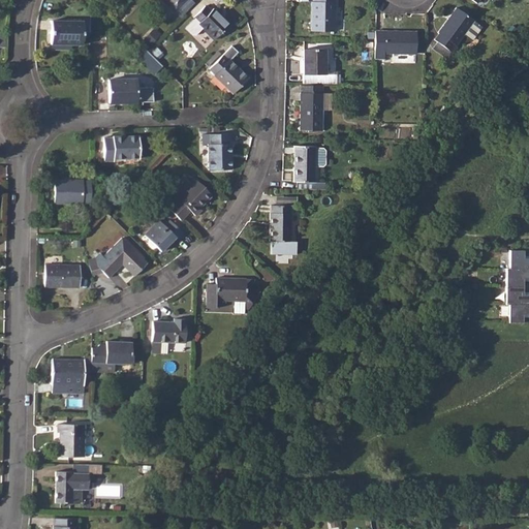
[(185,0),(160,0),(174,12),(185,0)]
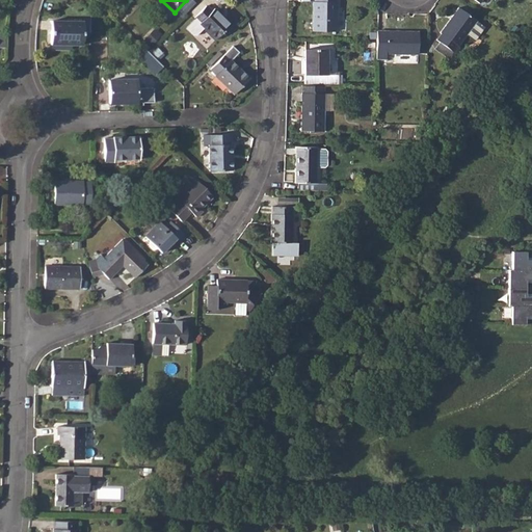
[(312,1),(311,31),(335,31),(336,2),(335,2),(335,0),(314,0),(315,1),(312,1)]
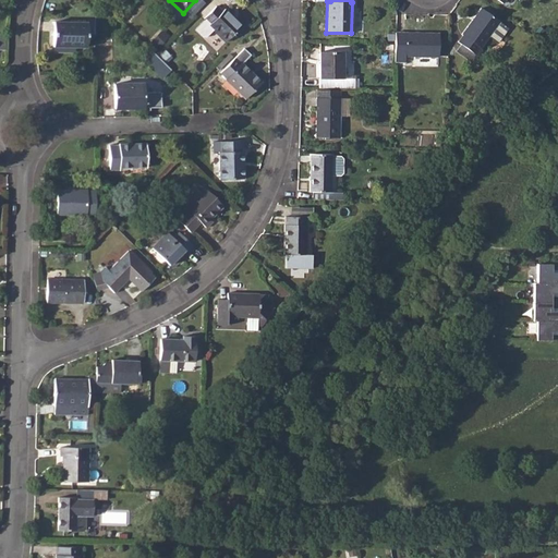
[(216,5),(204,19),(209,24),(208,26),(225,41),(241,25),(225,9),(221,11),(216,5)]
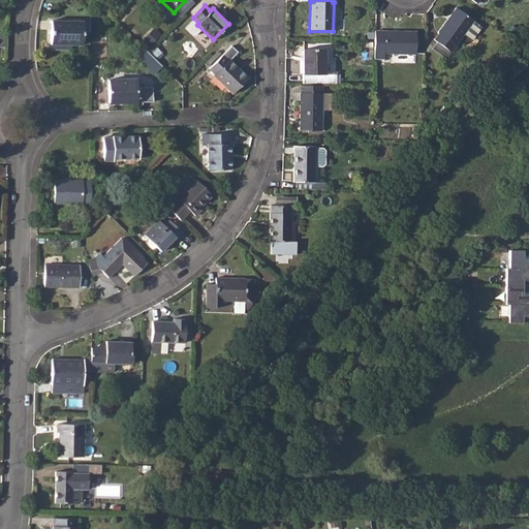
[(434,39),(438,42),(449,51),(454,44),(455,45),(463,34),(473,20),(456,7),(437,32),(438,33),(434,39)]
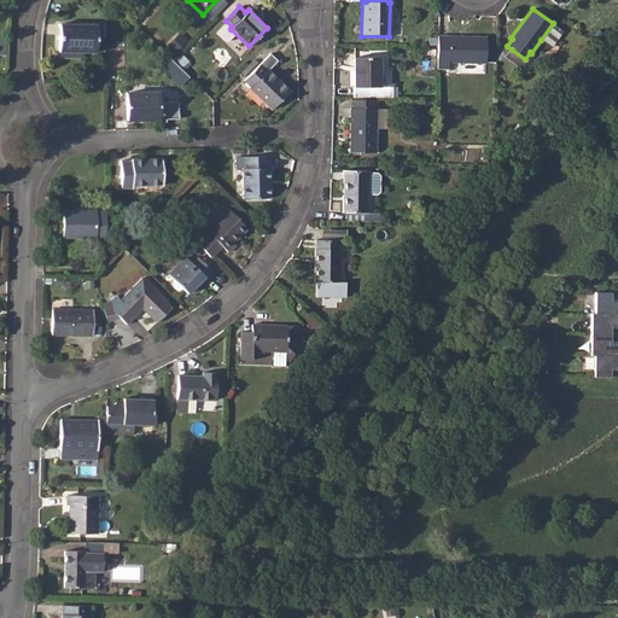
[(58,24),(58,52),(82,52),(94,52),(95,38),(95,25),(58,24)]
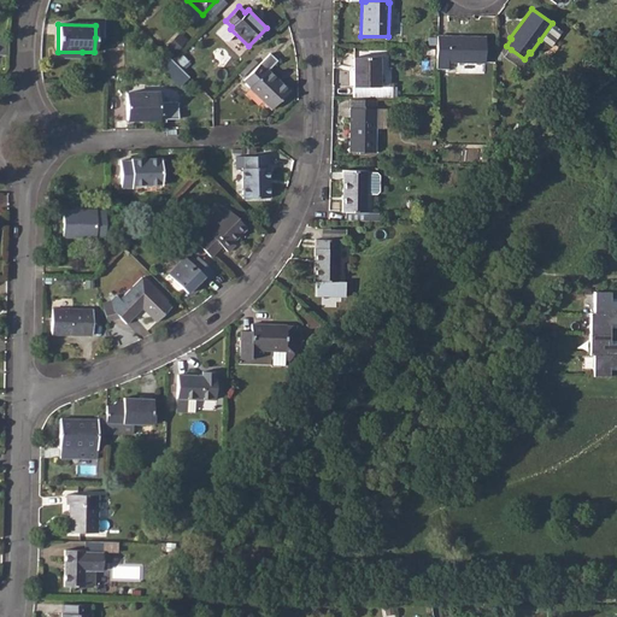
[(436,46),(436,69),(447,68),(447,62),(485,63),(485,36),(436,35),(436,46)]
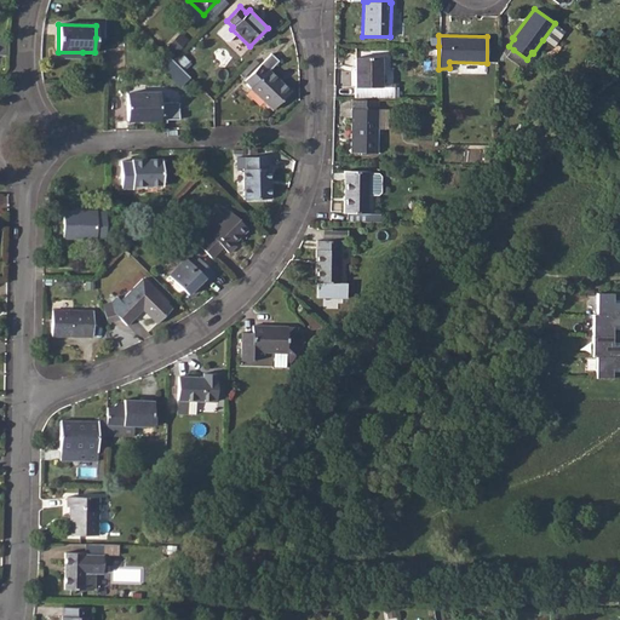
[(355,57),(355,87),(380,87),(380,57),(355,57)]
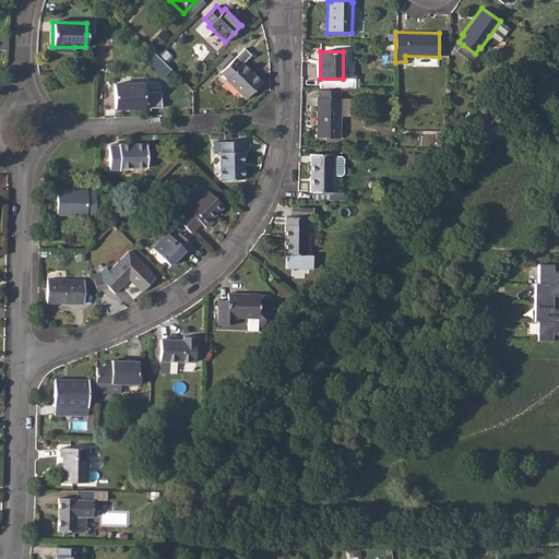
[(235,58),(221,72),(226,79),(225,80),(246,98),(262,82),(242,62),(241,63),(235,58)]
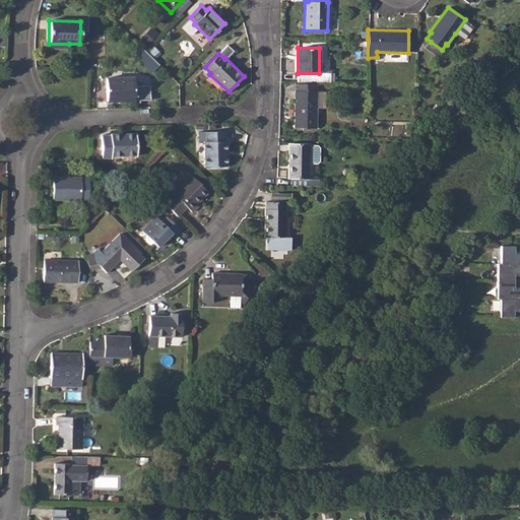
[(133,77),(106,78),(106,102),(133,101),(133,77)]
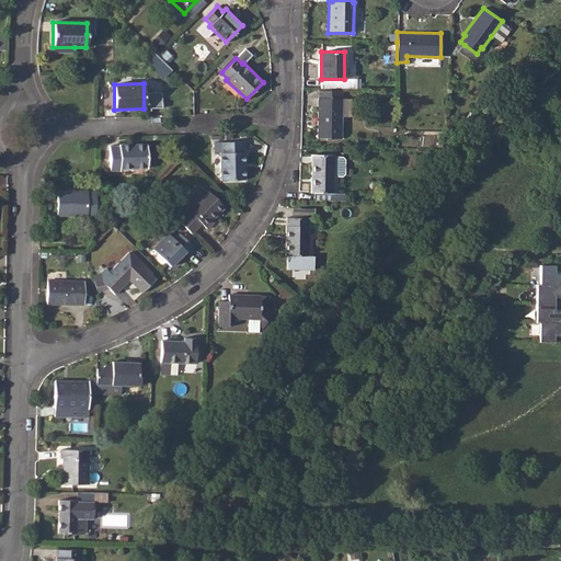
[(342,99),(318,98),(317,137),(341,138),(342,99)]
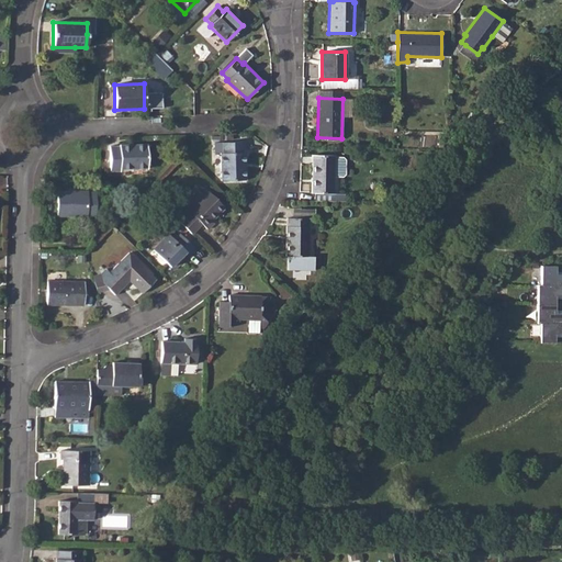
[(243,141),(215,142),(215,153),(220,153),(221,180),(246,179),(245,152),(243,152),(243,141)]
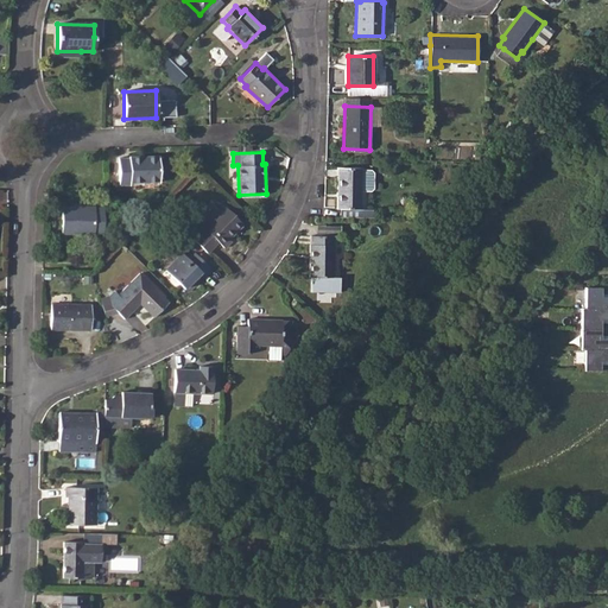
[(128,158),(118,159),(119,185),(130,185),(130,183),(159,182),(158,157),(128,157),(128,158)]
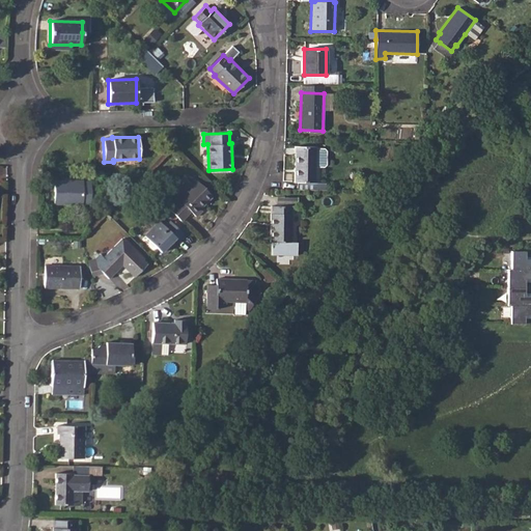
[(295,146),(294,182),(314,183),(314,166),(324,166),(326,164),(326,151),(324,148),(315,148),(315,146),(295,146)]
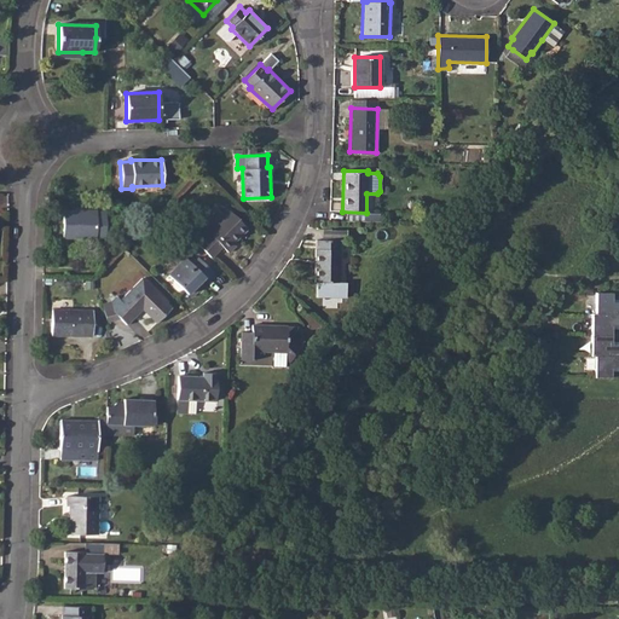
[(227,209),(195,242),(212,258),(223,247),(229,253),(235,246),(233,243),(248,227),(227,209)]
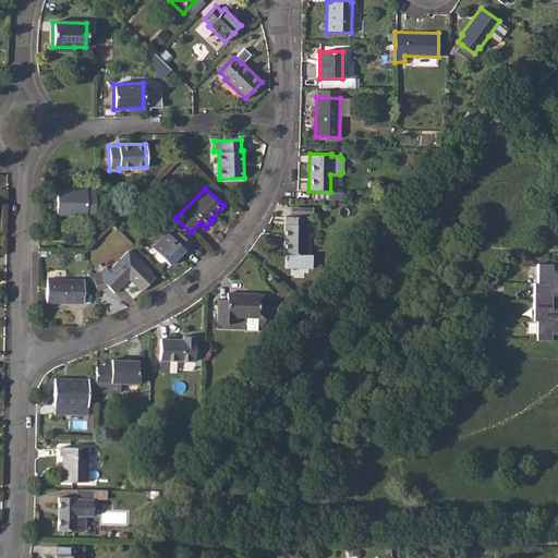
[(56,214),(95,214),(95,190),(57,190),(56,214)]
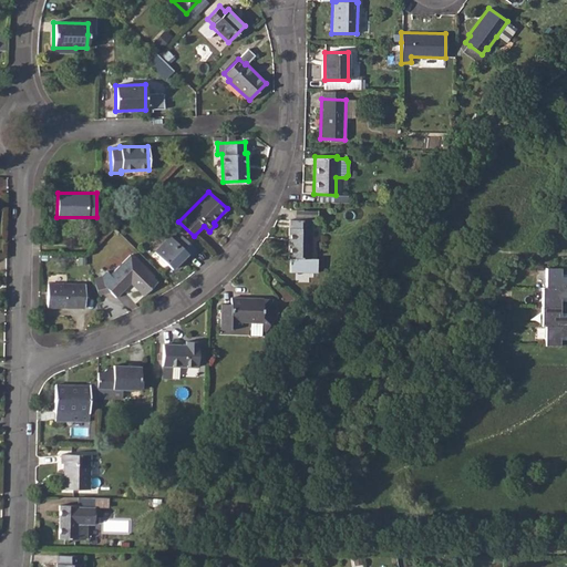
[(288,228),(289,272),(318,274),(318,258),(311,258),(312,229),(311,228),(311,219),(289,219),(289,227),(288,228)]
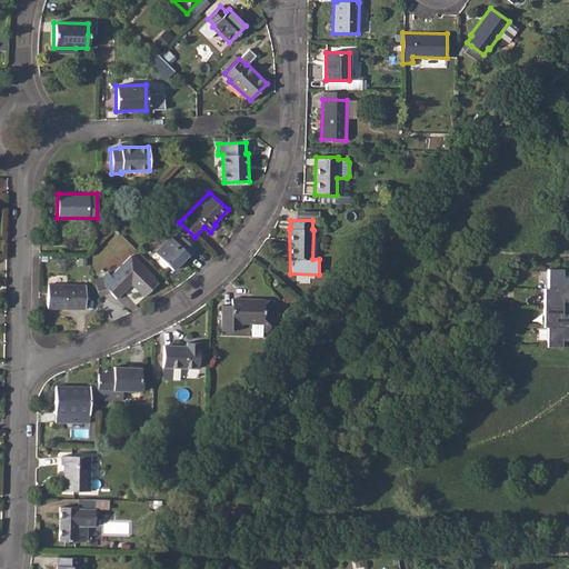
[(170,237),(153,252),(171,270),(179,263),(181,265),(196,250),(181,237),(176,242),(170,237)]
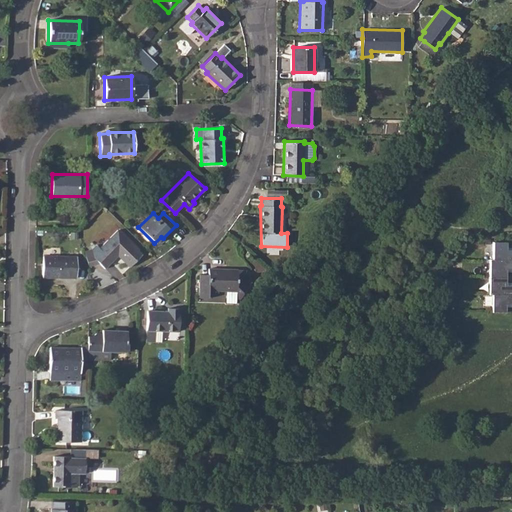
[(96,245),(91,251),(92,256),(100,264),(104,268),(117,255),(129,266),(141,254),(117,230),(99,248),(96,245)]
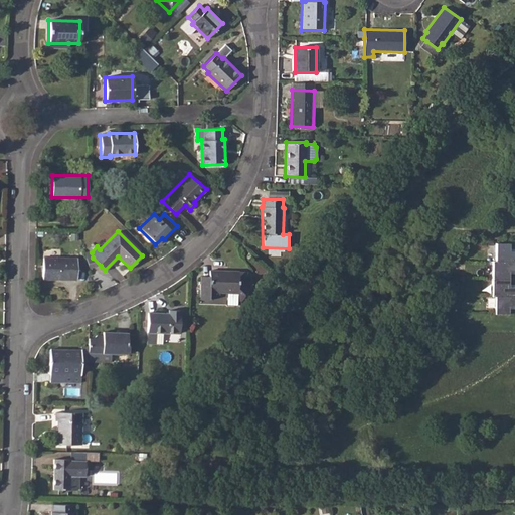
[(509,243),(496,243),(495,262),(492,262),(492,279),(492,297),(495,297),(495,314),(508,314),(508,306),(514,305),(514,286),(508,286),(508,271),(514,271),(514,250),(509,251),(509,243)]
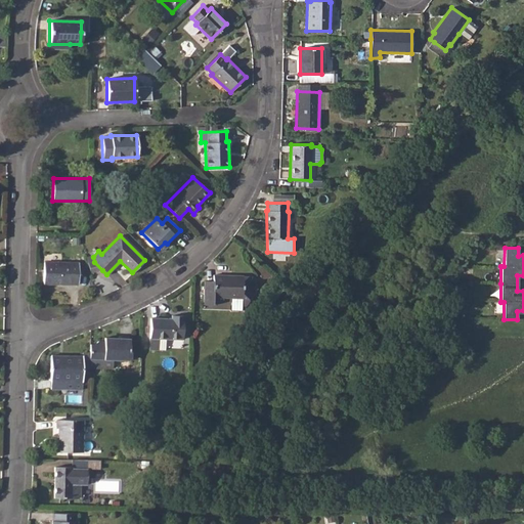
[(44,262),(43,284),(78,285),(78,263),(44,262)]
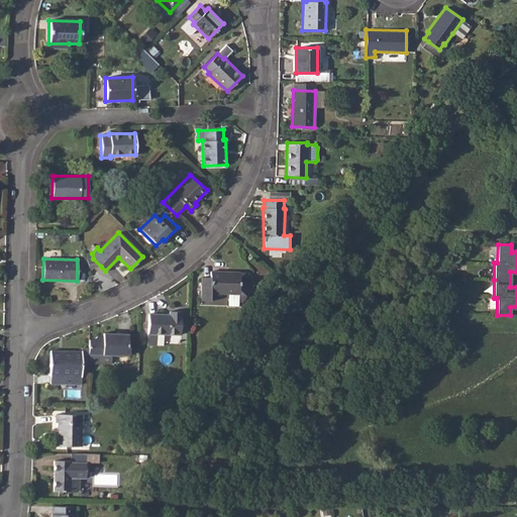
[(200,278),(200,295),(211,295),(211,293),(239,294),(239,302),(245,302),(245,294),(252,294),(252,281),(247,281),(248,273),(240,273),(210,272),(210,278),(200,278)]
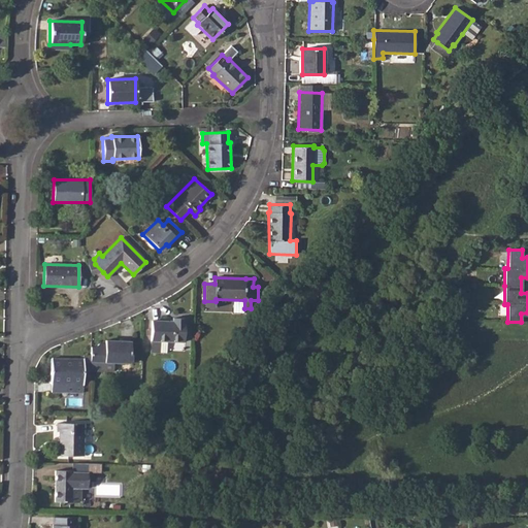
[(152,321),(151,340),(160,340),(166,341),(184,342),(185,322),(184,322),(184,318),(173,318),(172,321),(152,321)]
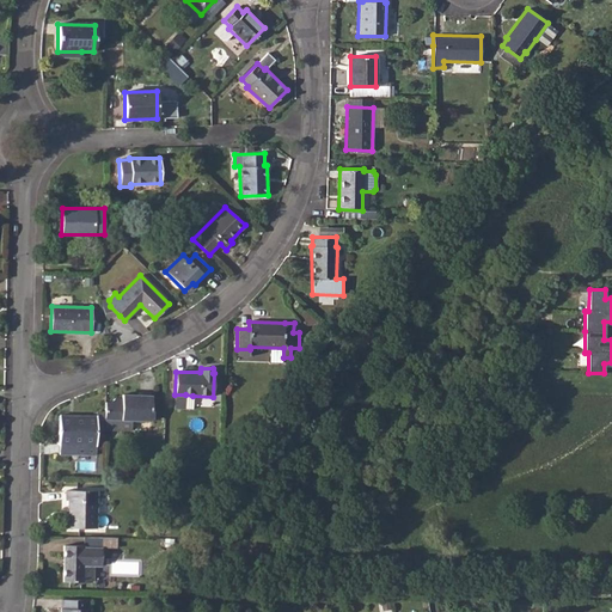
[(152,396),(122,393),(122,398),(115,398),(110,402),(104,402),(104,429),(127,430),(130,428),(130,421),(151,422),(152,396)]
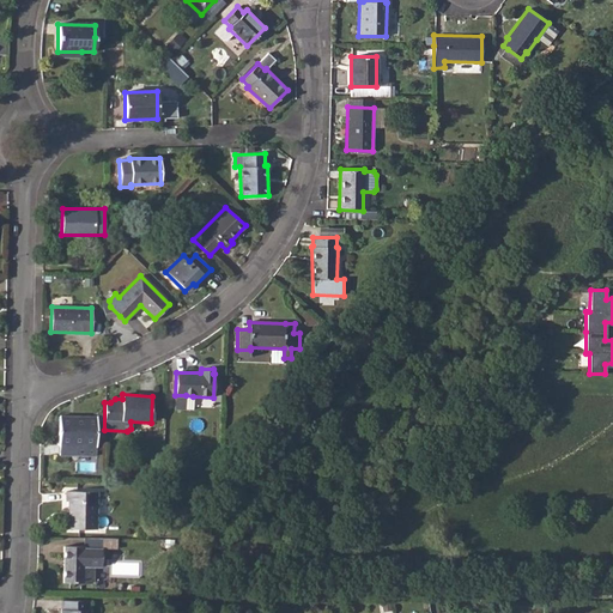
[(60,455),(77,455),(77,445),(96,445),(96,417),(60,417),(59,444),(60,444),(60,455)]
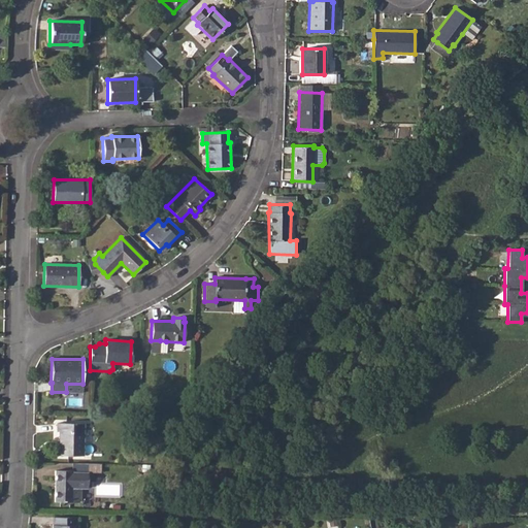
[(57,423),(56,431),(59,432),(59,455),(83,456),(83,424),(57,423)]
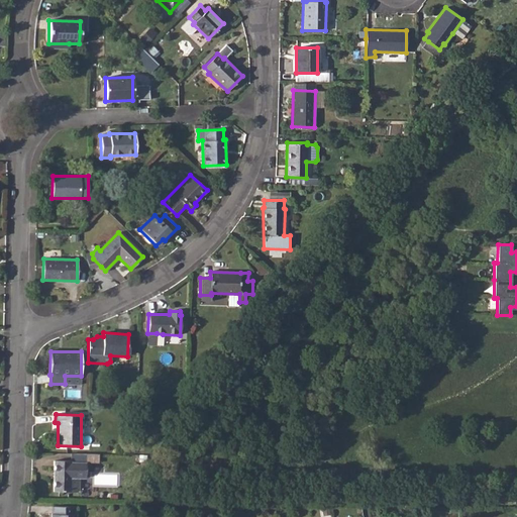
[(54,491),(70,492),(70,478),(80,478),(86,478),(86,463),(71,462),(70,461),(55,460),(54,491)]
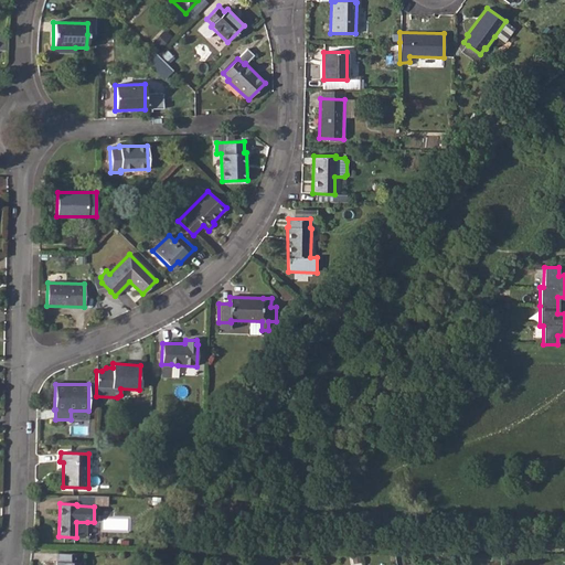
[(55,561),(55,564),(83,564),(83,562),(82,562),(82,554),(56,553),(56,561),(55,561)]
